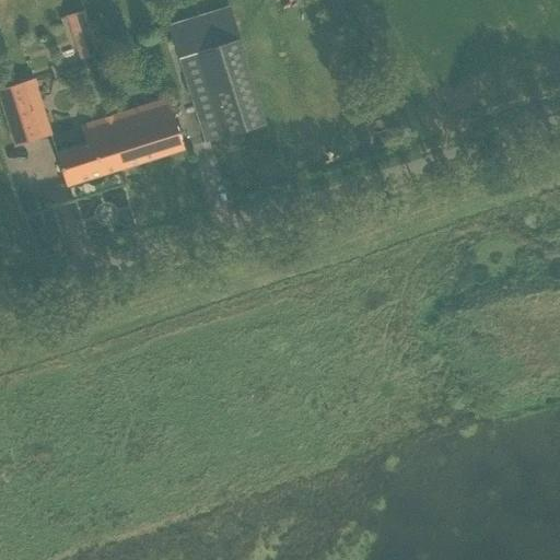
[(170,25),(206,142),(265,124),(229,7),(170,25)]
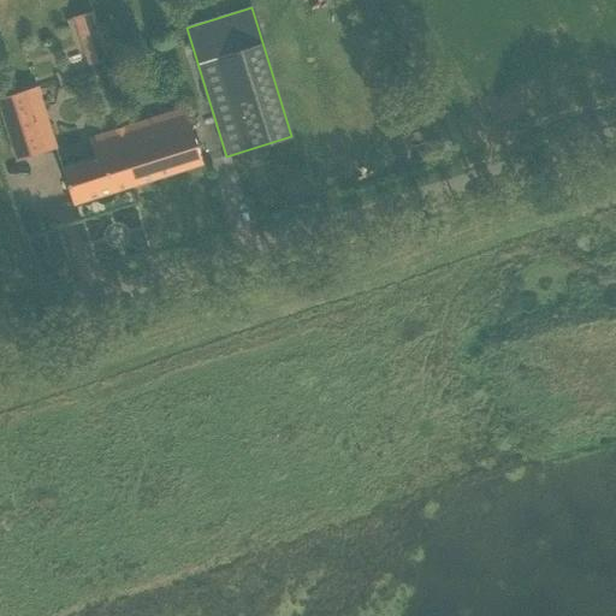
[(77,33),(88,64),(110,58),(99,25),(77,33)]
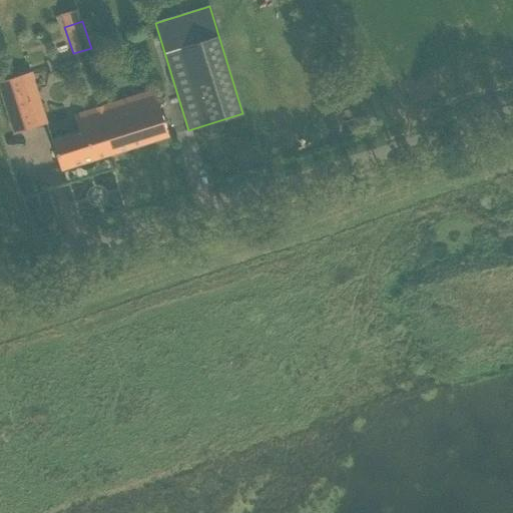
[(0,81),(0,89),(14,133),(46,123),(30,72),(0,81)]
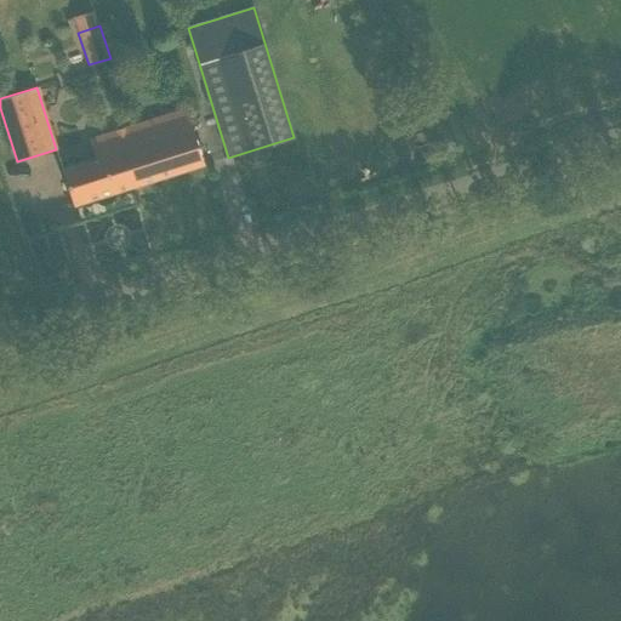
[(126,158),(136,186),(204,165),(186,108),(132,125),(138,144),(130,147),(132,155),(126,158)]
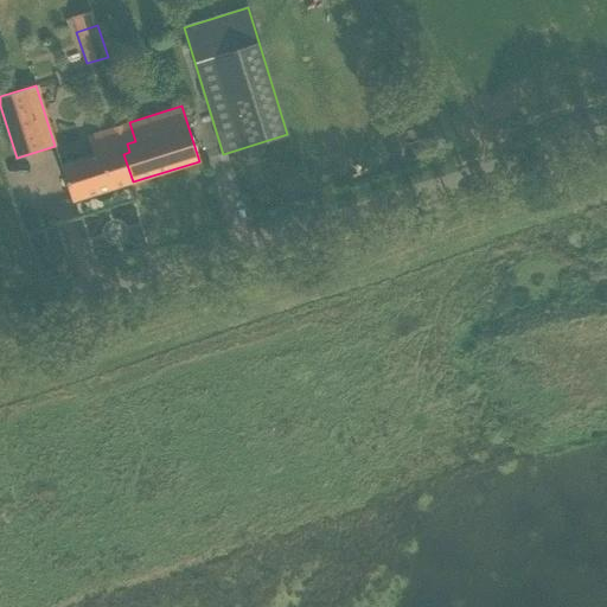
[(61,165),(72,202),(133,181),(123,154),(129,152),(127,144),(135,141),(129,122),(88,136),(94,154),(61,165)]
